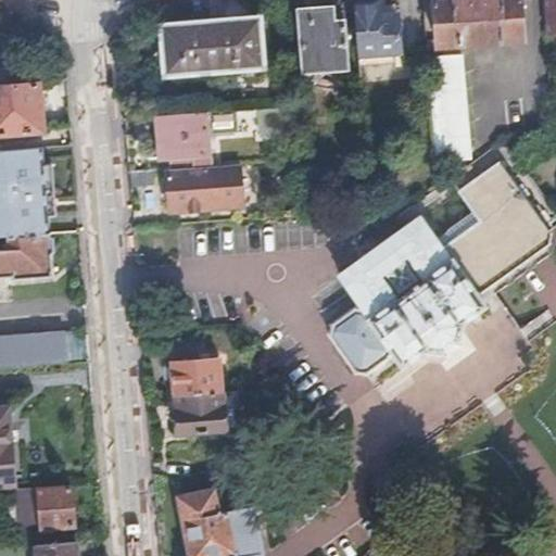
[(21,0),(0,0),(0,1),(25,13),(22,1),(21,0)]
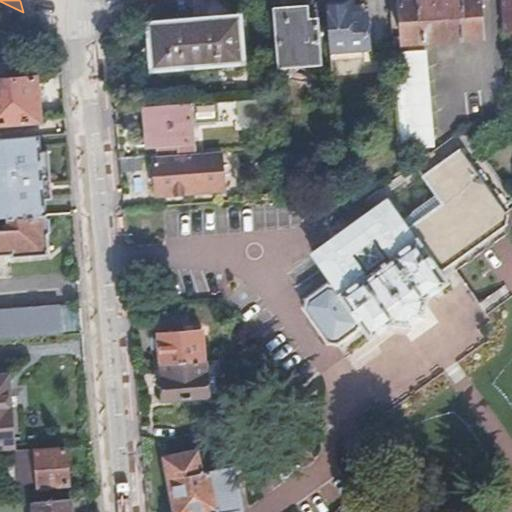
[(480,0),(400,0),(404,41),(484,34),(480,0)]
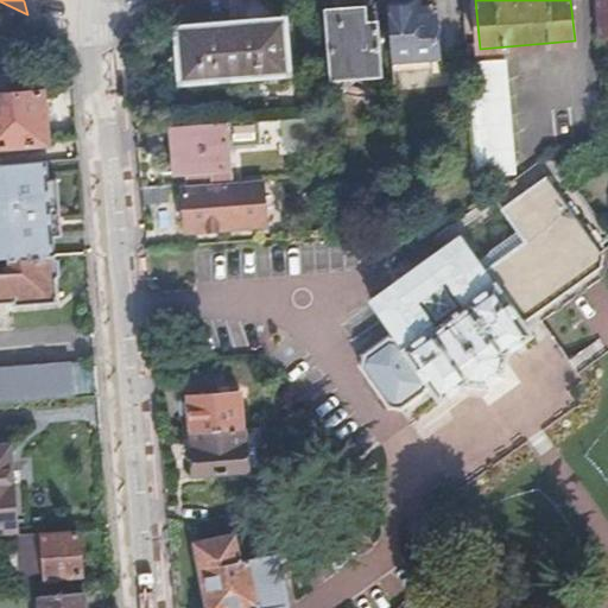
[(388,8),(392,59),(437,57),(435,18),(416,19),(413,6),(388,8)]
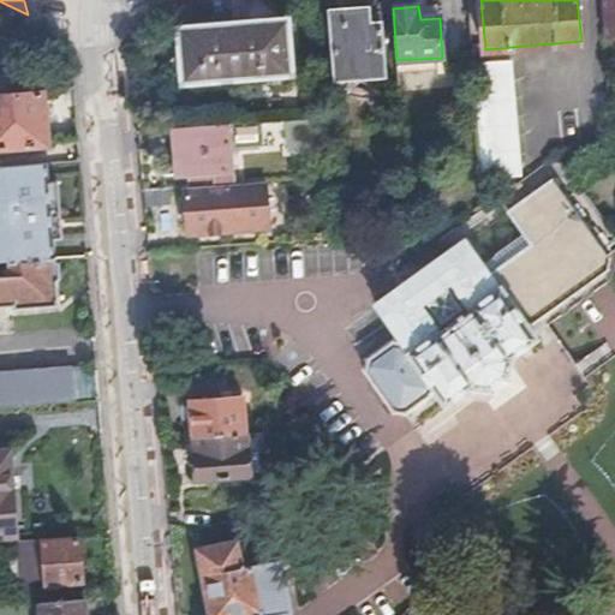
[(368,9),(330,11),(336,81),(386,77),(382,23),(370,23),(368,9)]
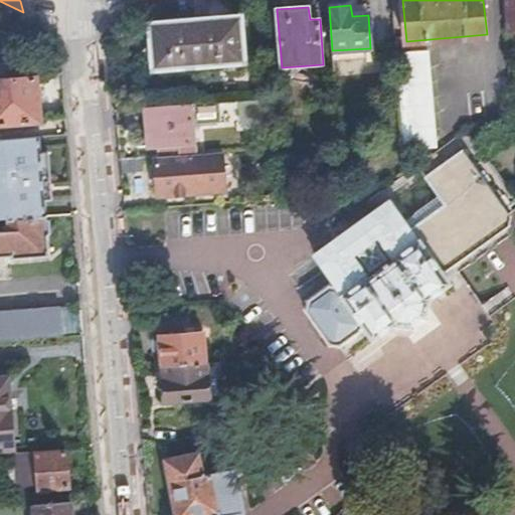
[(239,16),(151,23),(154,68),(243,61),(239,16)]
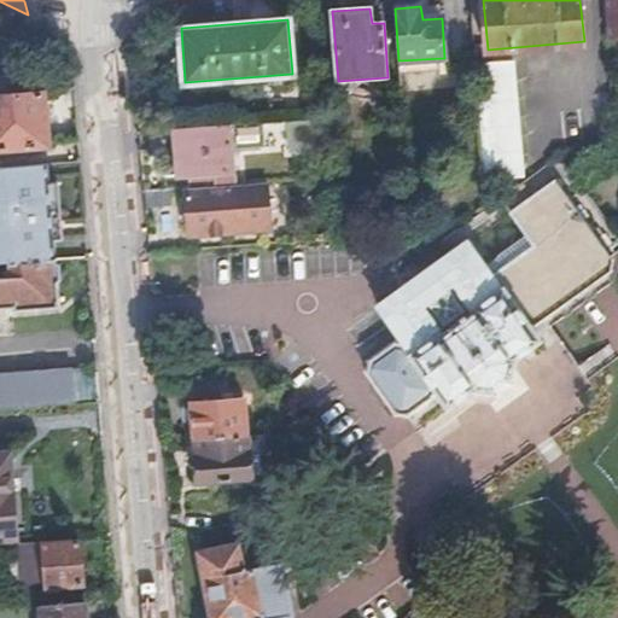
[(476,64),(485,178),(523,175),(514,60),(476,64)]
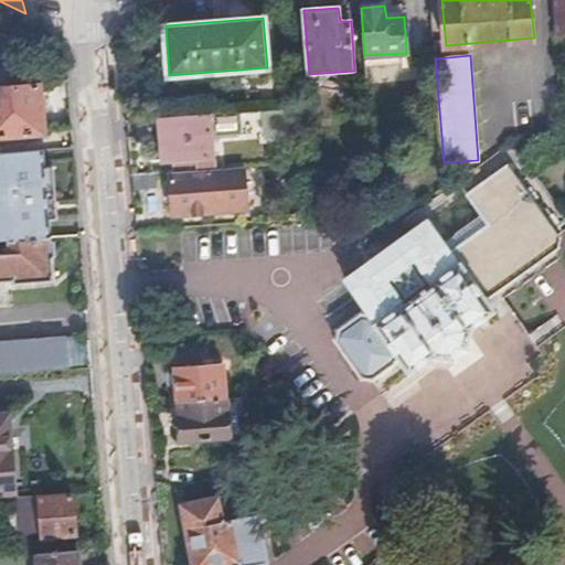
[(0,84),(0,135),(44,131),(41,82),(0,84)]
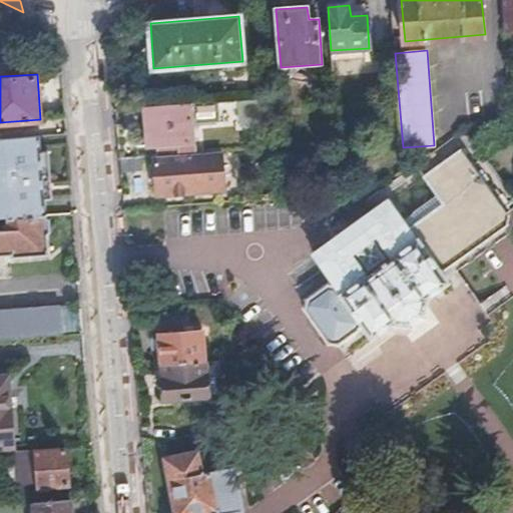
[(218,101),(141,107),(145,146),(193,143),(191,124),(219,122),(218,101)]
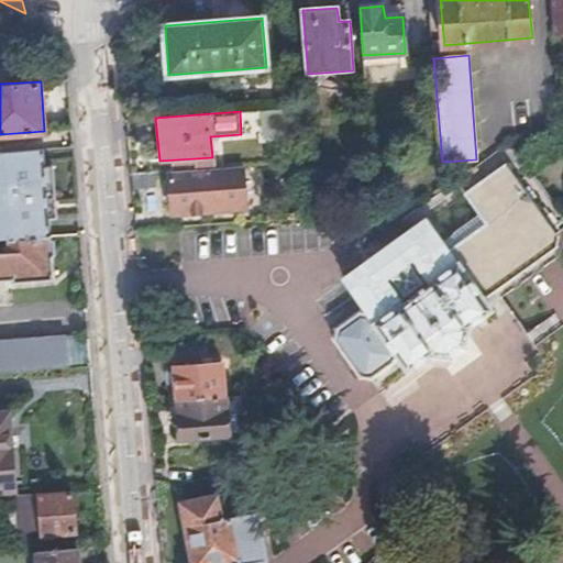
[(0,240),(52,236),(50,219),(57,219),(53,165),(45,165),(44,148),(0,151),(0,240)]
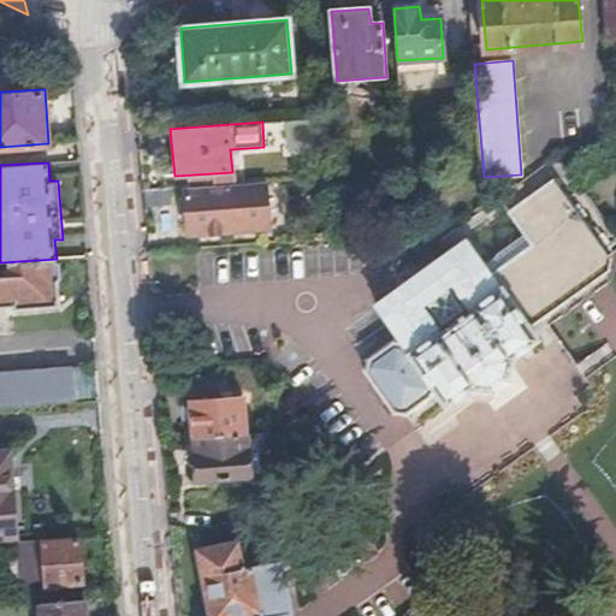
[(599,243),(614,232),(580,187),(567,196),(552,177),(507,211),(523,232),(531,242),(489,272),(481,264),(466,242),(375,304),(401,343),(395,342),(367,360),(365,371),(396,412),(407,414),(436,392),(445,406),(473,386),(475,389),(487,391),(498,383),(509,374),(513,361),(510,359),(538,338),(531,326),(523,315),(604,256),(602,246),(599,243)]
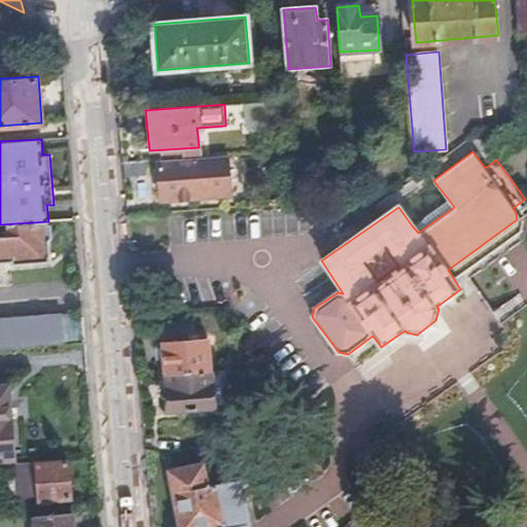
[(204,156),(159,161),(163,201),(207,197),(231,195),(227,155),(204,156)]
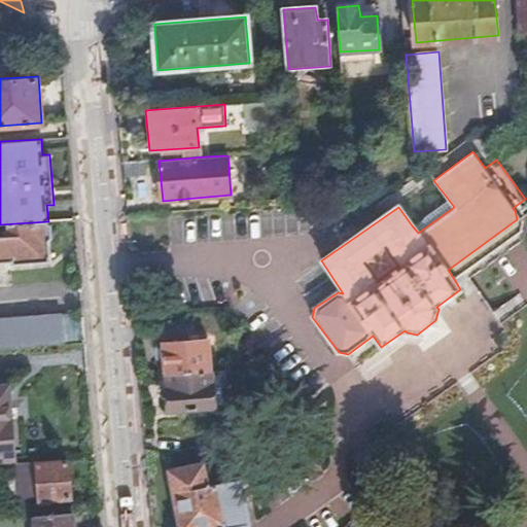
[(448,199),(412,225),(418,233),(454,207),(448,199)]
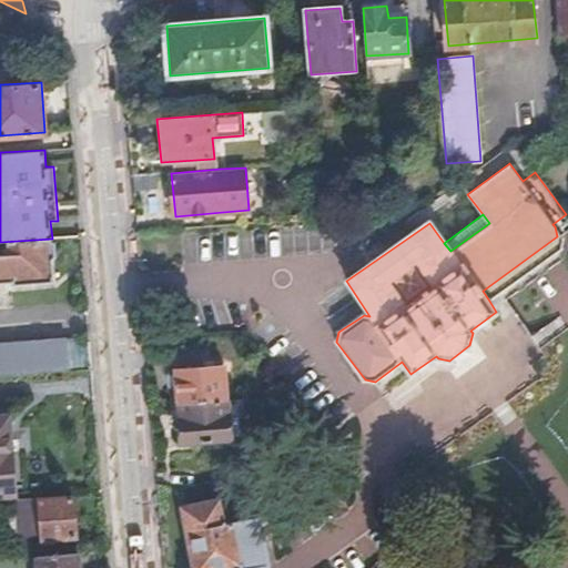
[(564,246),(557,236),(483,291),(489,301),(564,246)]
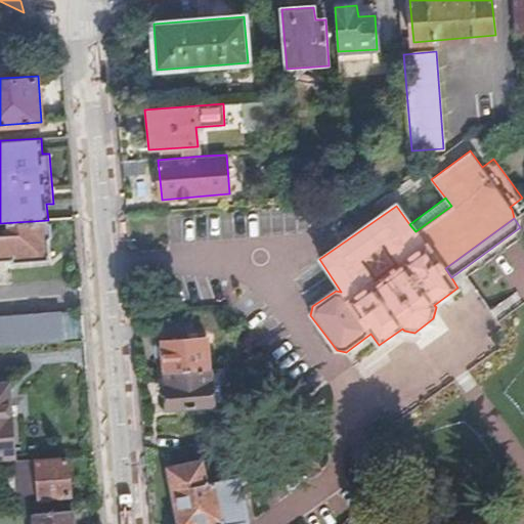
[(51,259),(48,220),(0,223),(0,261),(14,260),(14,262),(51,259)]
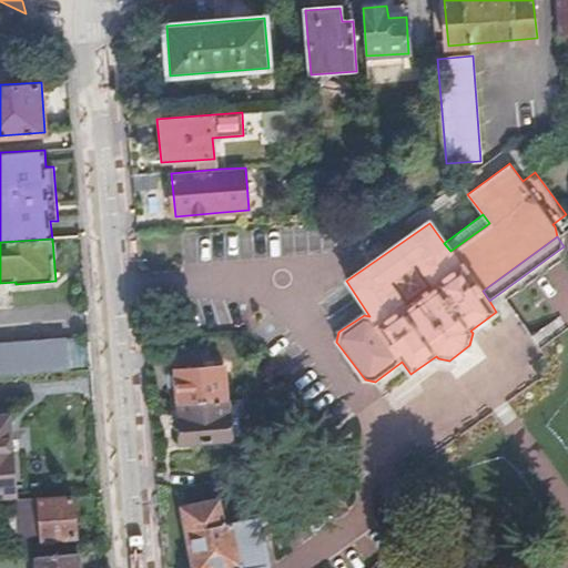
[(92,368),(90,336),(64,337),(68,372),(92,368)]
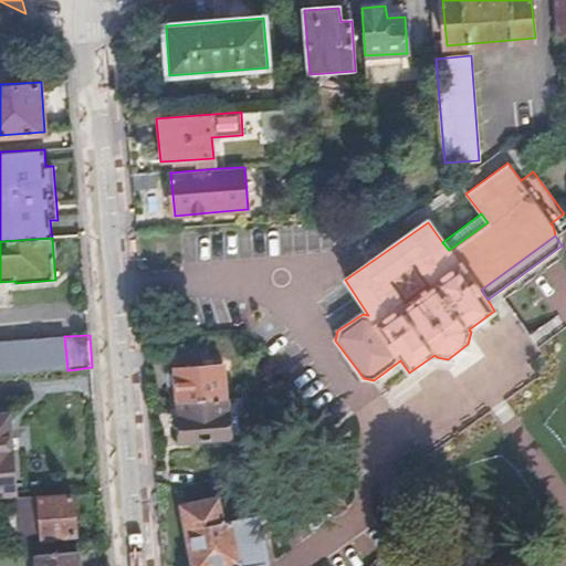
[(0,375),(37,373),(67,370),(64,336),(0,342),(0,375)]
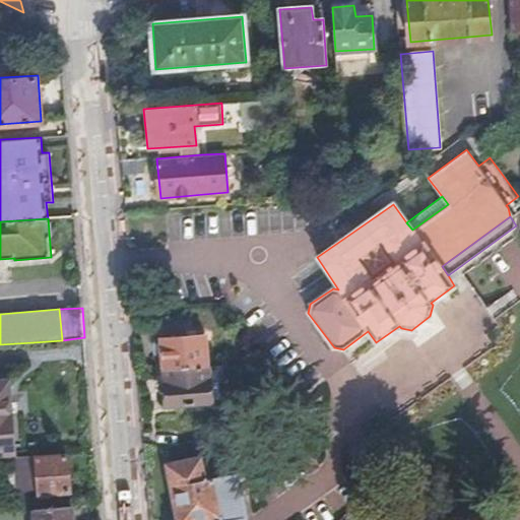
[(164,370),(205,367),(203,337),(161,339),(164,370)]
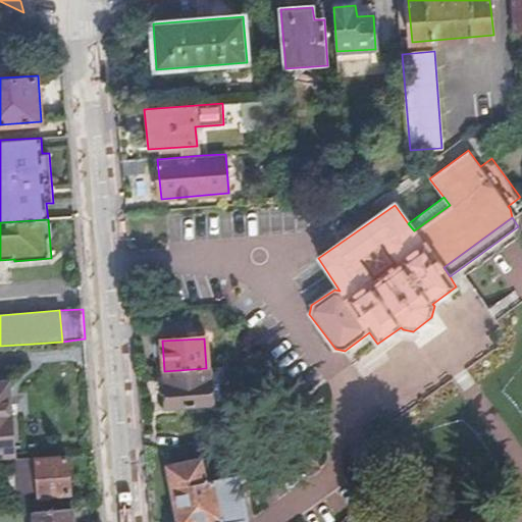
[(209,368),(206,368),(164,371),(165,383),(163,384),(165,406),(212,404),(212,401),(219,400),(217,384),(210,384),(209,368)]
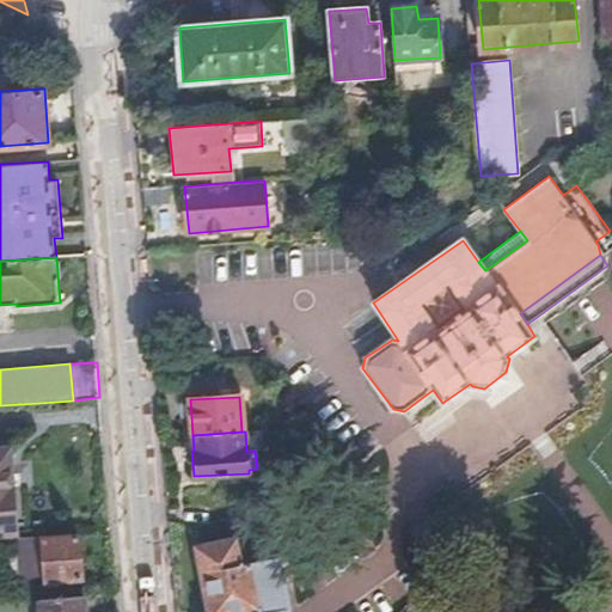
[(0,531),(18,531),(11,446),(0,447),(0,531)]
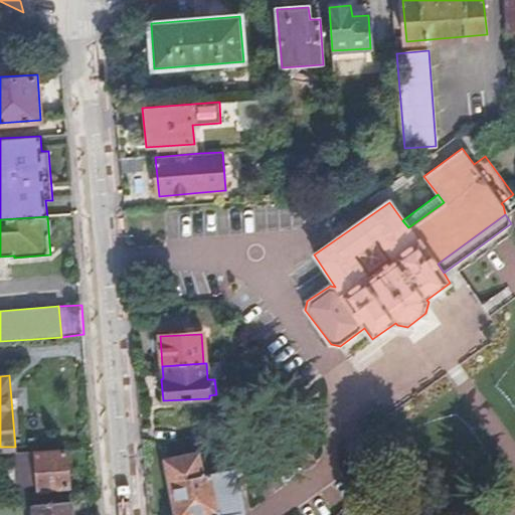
[(65,450),(65,448),(13,452),(15,471),(7,472),(9,487),(36,484),(37,490),(68,487),(65,450)]
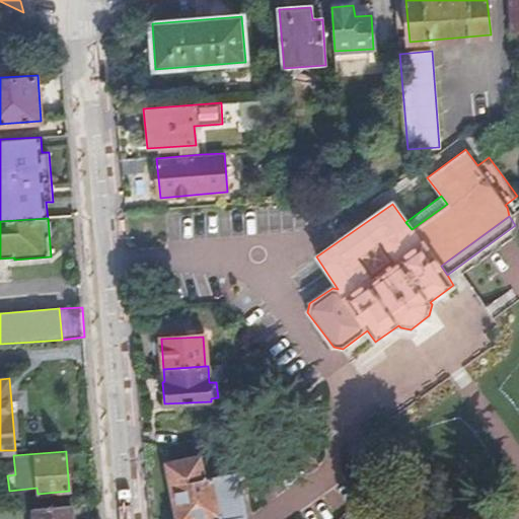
[(200,456),(166,462),(173,504),(175,504),(178,518),(184,518),(213,514),(214,518),(221,518),(241,516),(233,471),(204,477),(200,456)]
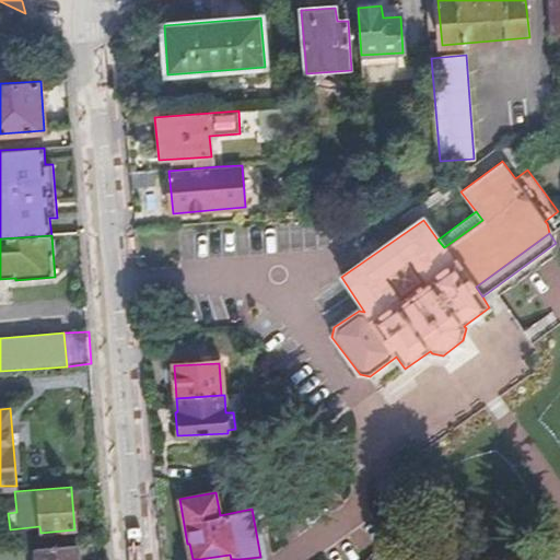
[(73,559),(72,545),(34,547),(34,559),(73,559)]
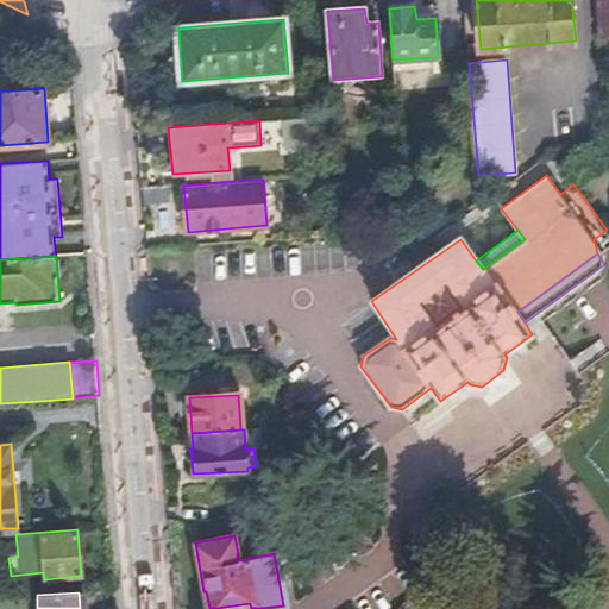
[(37,608),(37,595),(0,597),(0,608),(37,608)]
